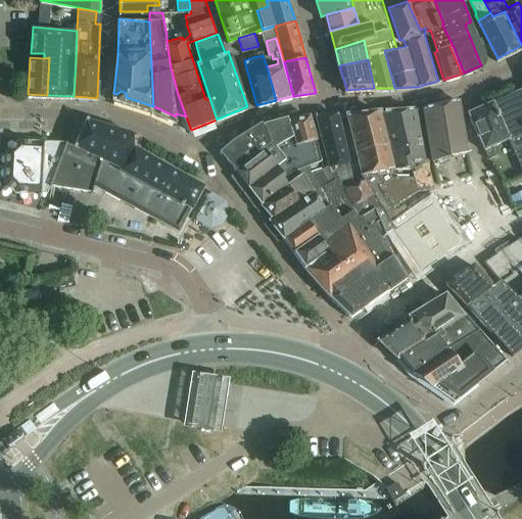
[(521,86),(493,99),(509,137),(521,168),(521,86)]
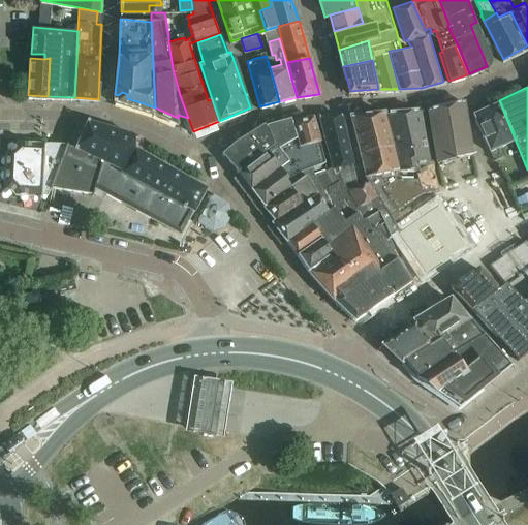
[(472,153),(463,99),(428,109),(438,163),(472,153)]
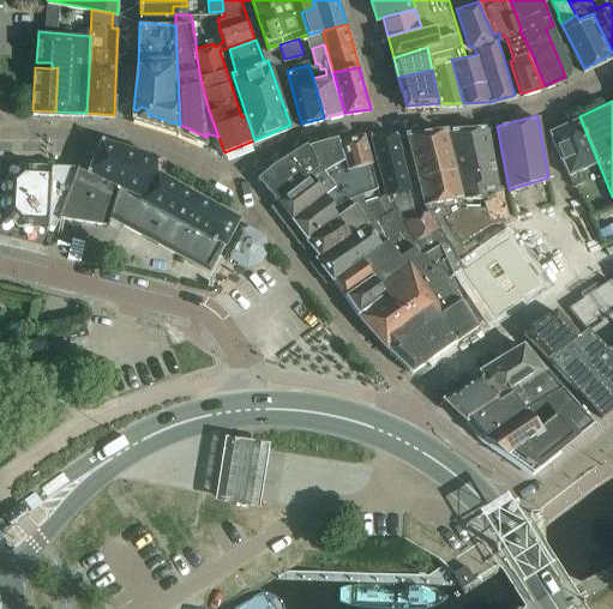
[(582,168),(598,161),(580,116),(550,130),(569,174),(570,173),(575,184),(576,182),(587,178),(582,168)]
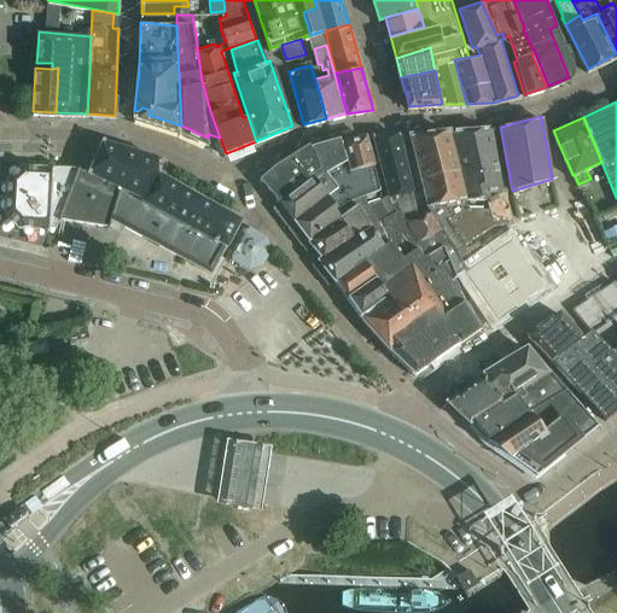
[(487,197),(489,209),(493,222),(513,219),(512,210),(508,193),(495,127),(449,130),(465,198),(487,197)]
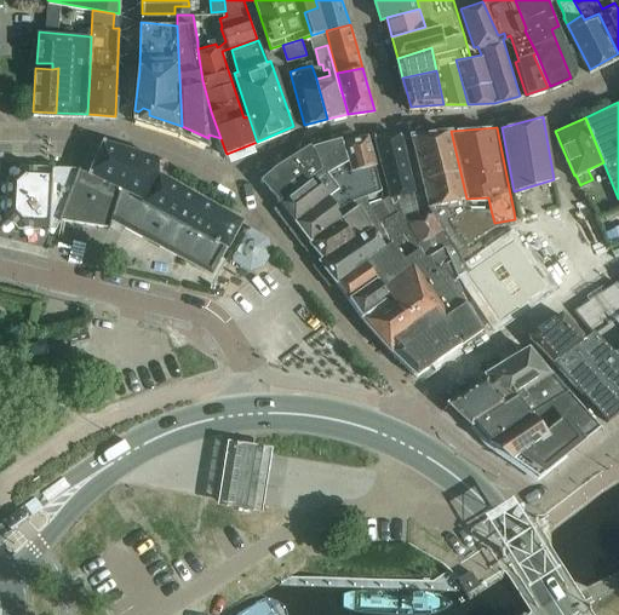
[(468,268),(488,254),(476,235),(494,223),(491,210),(488,197),(466,199),(451,131),(414,134),(428,203),(433,211),(468,268)]
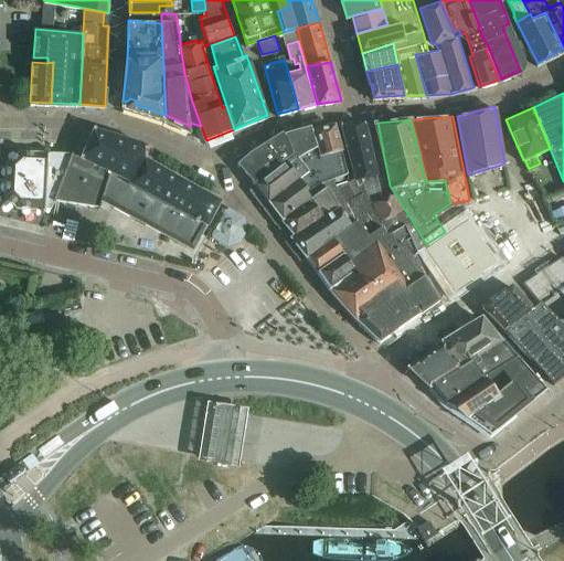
[(385,187),(376,172),(375,172),(365,122),(342,124),(357,182),(362,181),(370,201),(372,203),(389,194),(385,187)]
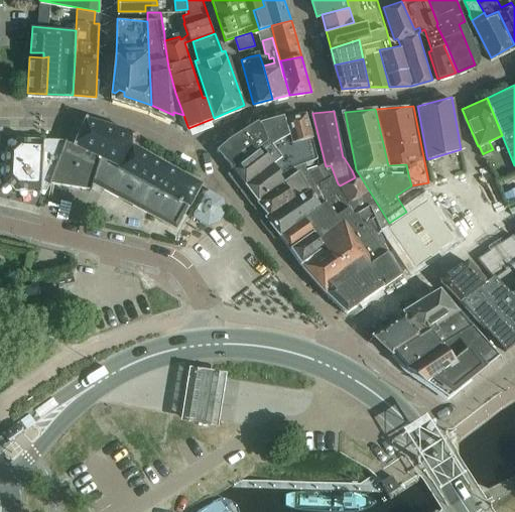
[(292,142),(310,135),(304,114),(285,117),(292,142)]
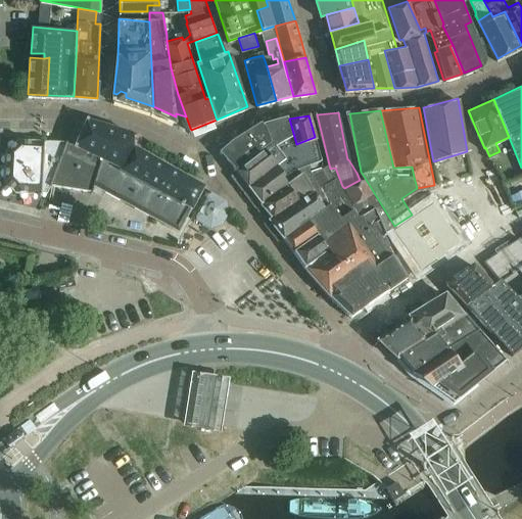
[(185,202),(191,206),(204,183),(130,145),(132,131),(87,120),(78,118),(67,139),(51,184),(90,190),(96,176),(102,158),(167,192),(163,198),(179,206),(182,201),(185,202)]
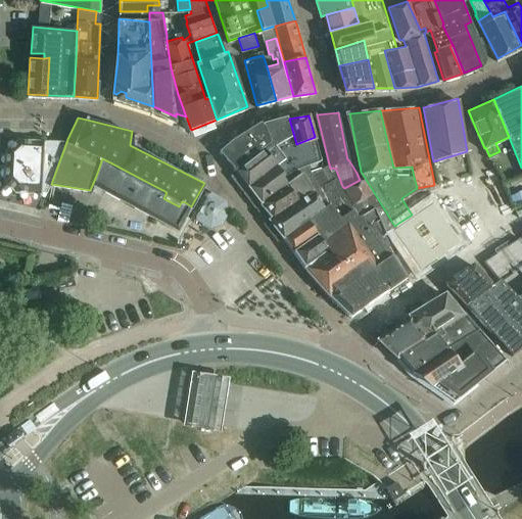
[(271,141),(237,169),(263,201),(287,184),(283,176),(304,164),(321,158),(315,137),(296,144),(289,119),(288,118),(262,123),(271,141)]
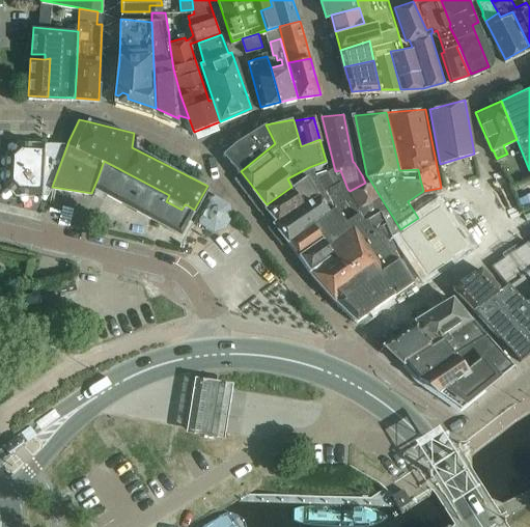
[(275,143),(266,125),(265,123),(236,140),(223,153),(240,170),(241,171),(275,143)]
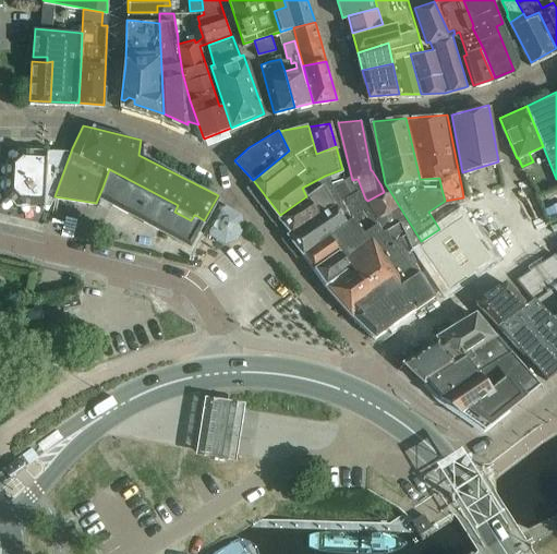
[(51,204),(55,196),(72,148),(20,146),(7,158),(5,191),(9,194),(3,199),(9,206),(15,202),(17,204),(45,206),(46,204),(51,204)]
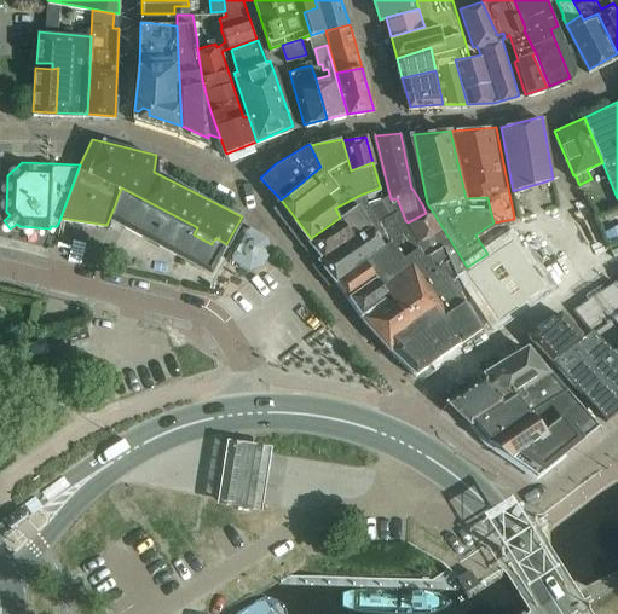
[(114,208),(107,225),(110,226),(113,218),(213,271),(226,244),(219,239),(215,238),(212,244),(194,235),(197,227),(121,187),(114,208)]
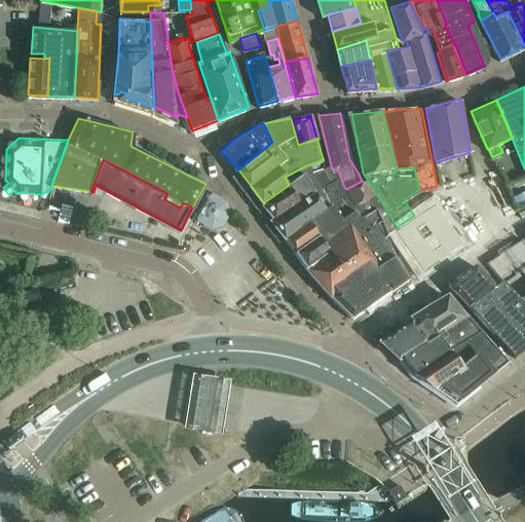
[(310,171),(325,164),(323,159),(306,165),(285,177),(289,185),(264,202),(275,217),(322,188),(310,171)]
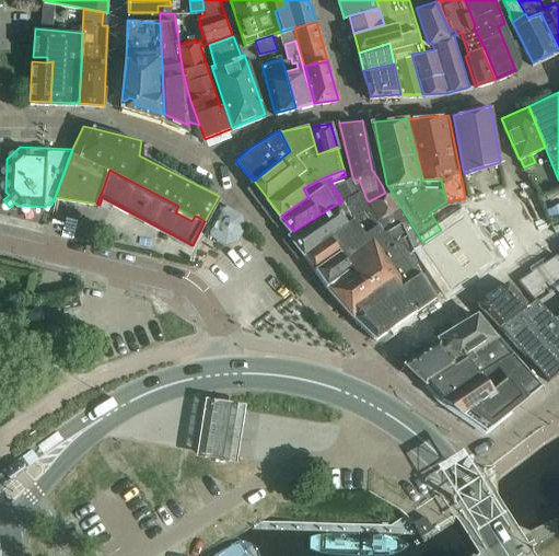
[(330,182),(342,200),(353,193),(345,178),(347,177),(346,175),(330,182)]
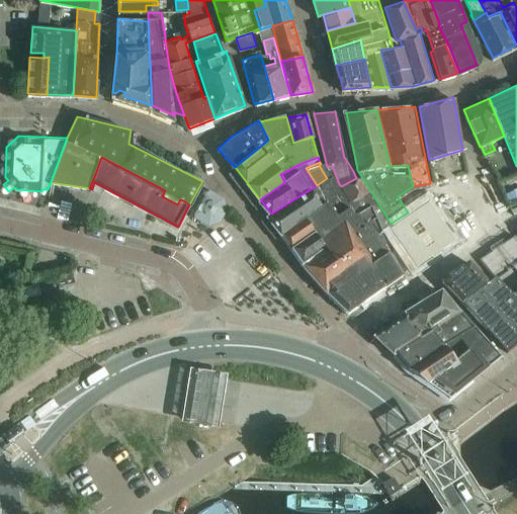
[(290,248),(332,219),(351,206),(330,176),(327,178),(317,185),(327,202),(280,234),(290,248)]
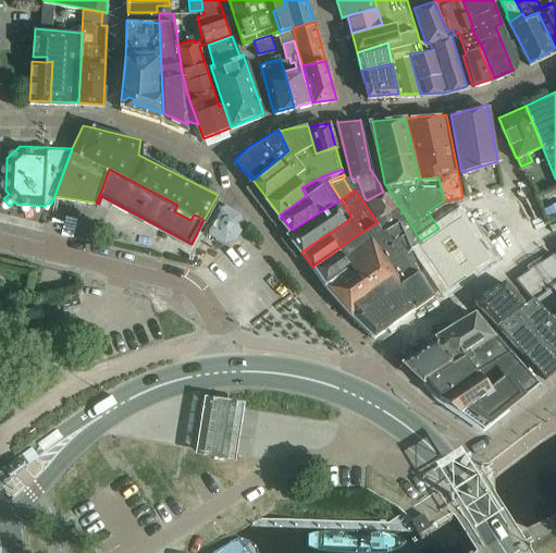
[(378,222),(383,231),(399,219),(411,247),(416,244),(420,241),(388,189),(383,192),(367,200),(378,222)]
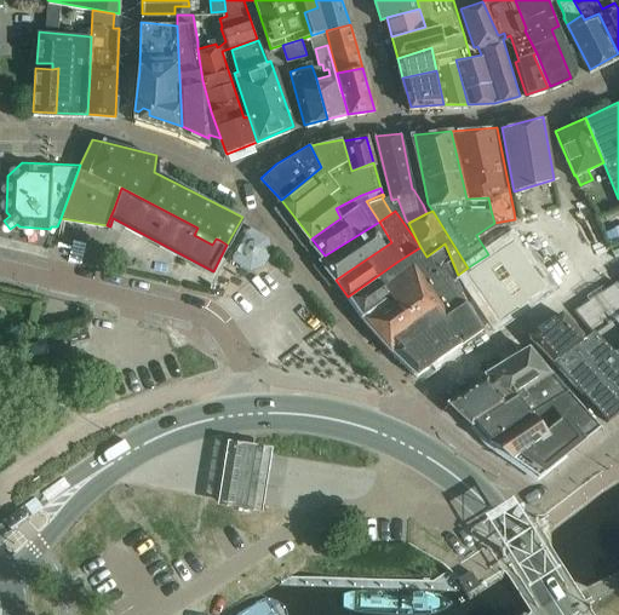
[(379,222),(325,256),(321,259),(336,280),(391,242),(379,222)]
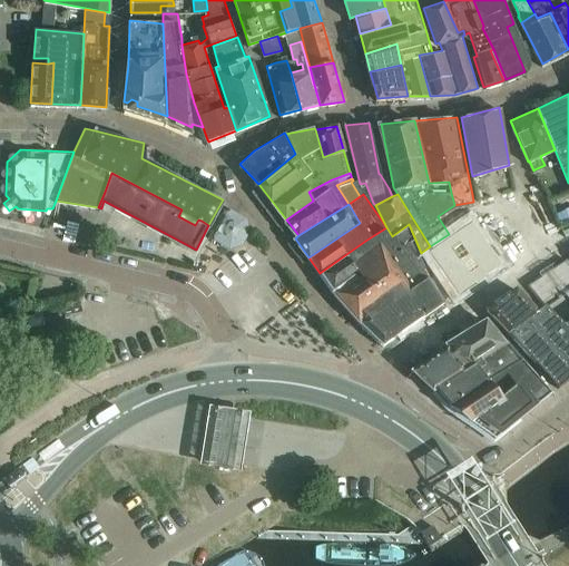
[(247,217),(231,205),(215,233),(233,244),(241,243),(249,226),(247,217)]
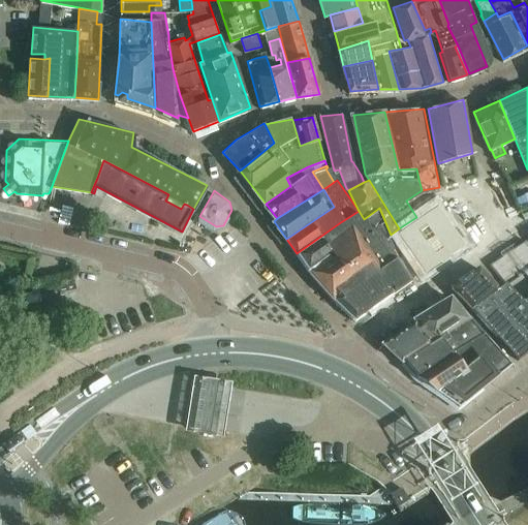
[(399,228),(398,228),(426,270),(467,243),(439,202),(416,217),(399,228)]
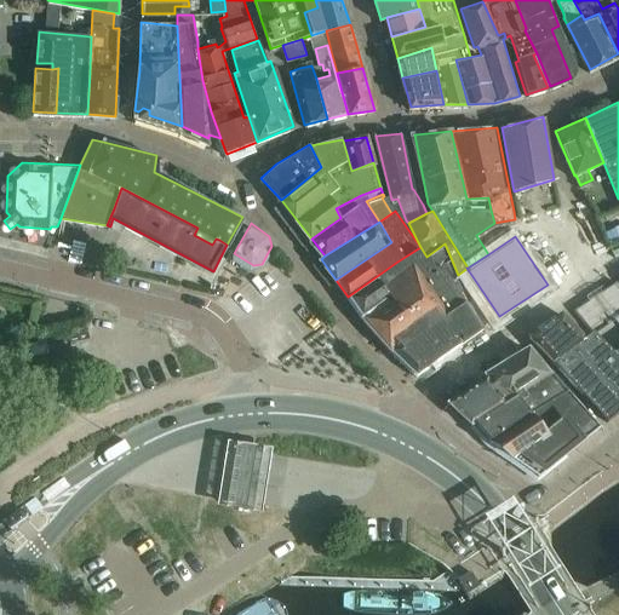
[(458,275),(445,243),(427,257),(420,247),(397,262),(348,297),(361,315),(390,349),(416,372),(440,355),(441,356),(443,355),(443,354),(480,327),(451,280),(458,275)]
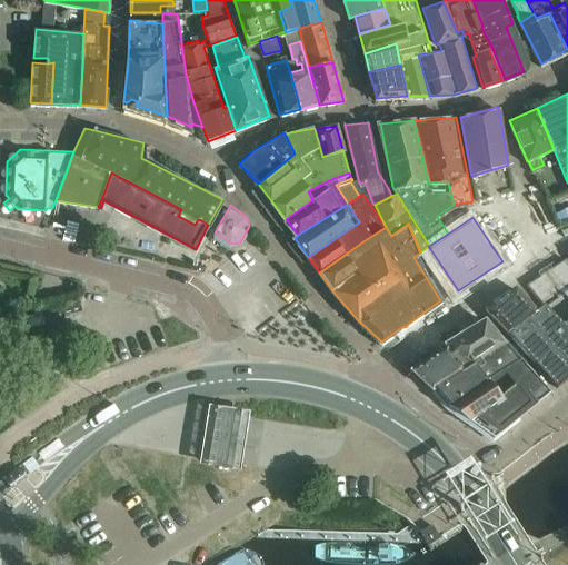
[(527,281),(544,303),(567,287),(567,259),(565,256),(527,281)]
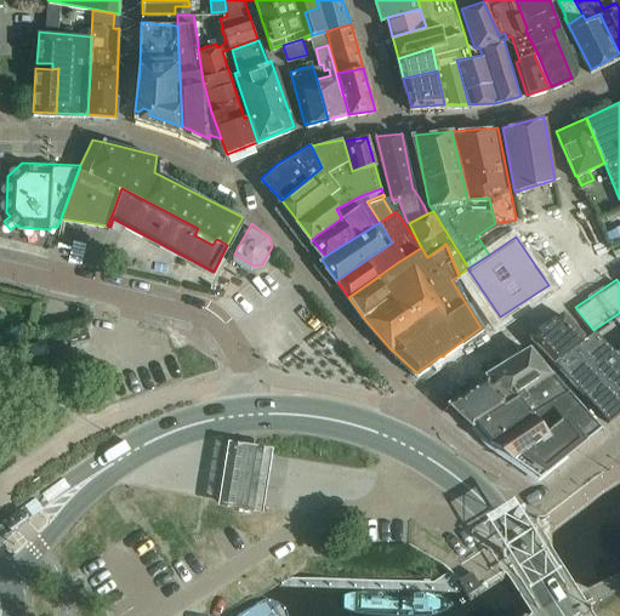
[(619,357),(593,330),(592,331),(584,337),(566,317),(563,313),(532,335),(608,418),(619,408),(619,357)]
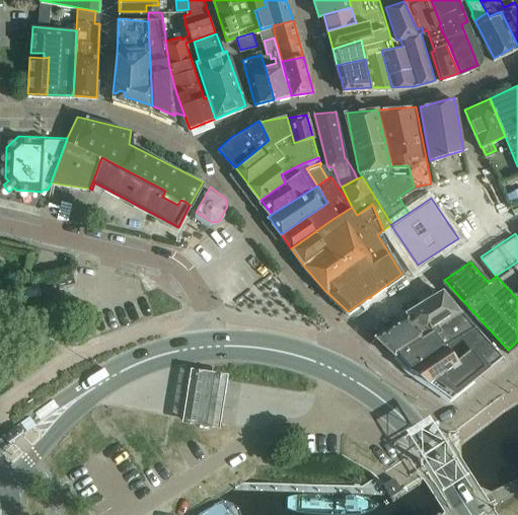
[(517,262),(496,276),(517,298),(517,262)]
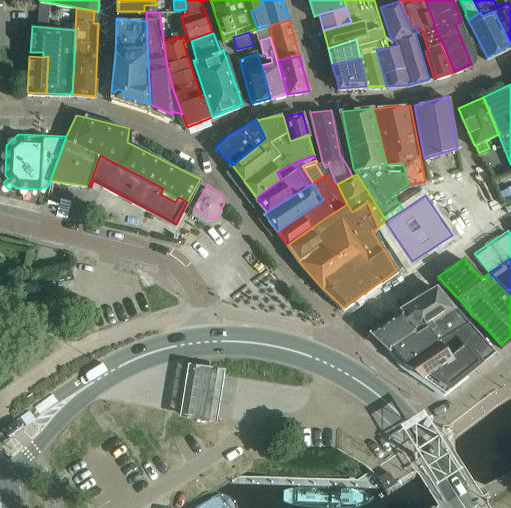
[(25,282),(27,291),(41,288),(38,279),(25,282)]
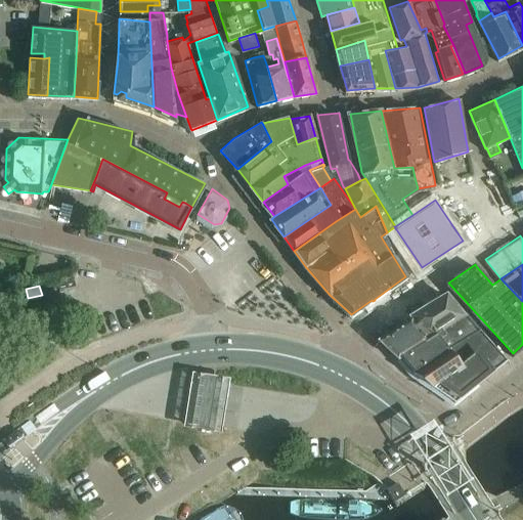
[(437,333),(400,356),(411,371),(455,401),(508,357),(461,306),(446,293),(425,306),(447,332),(441,337),(437,333)]
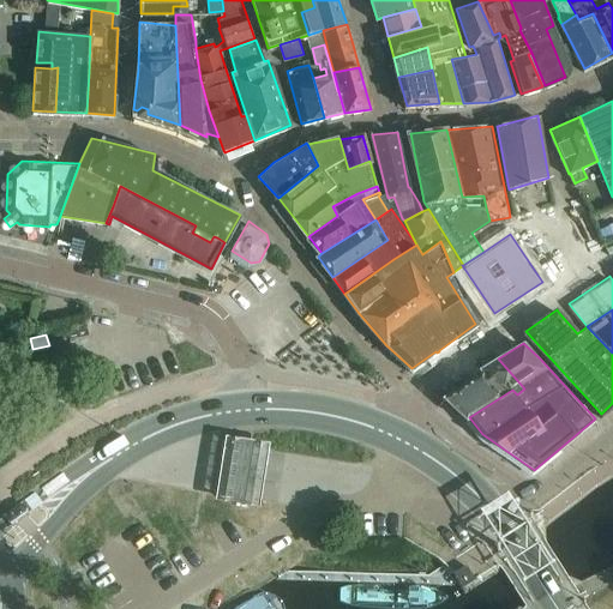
[(466,418),(469,417),(512,390),(517,395),(524,389),(498,359),(480,369),(482,373),(443,397),(466,418)]
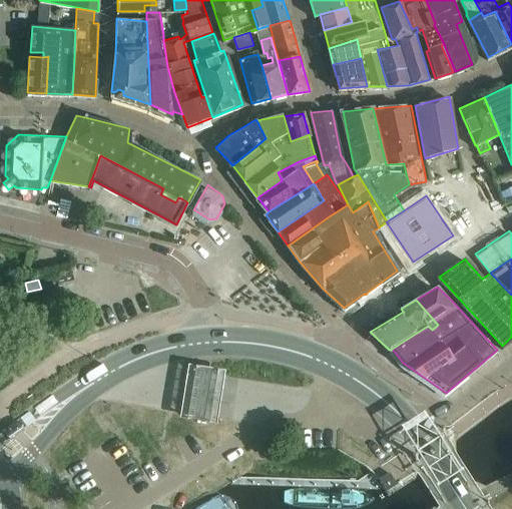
[(226,366),(188,361),(186,376),(182,399),(180,414),(217,420),(220,406),(224,382),(226,366)]
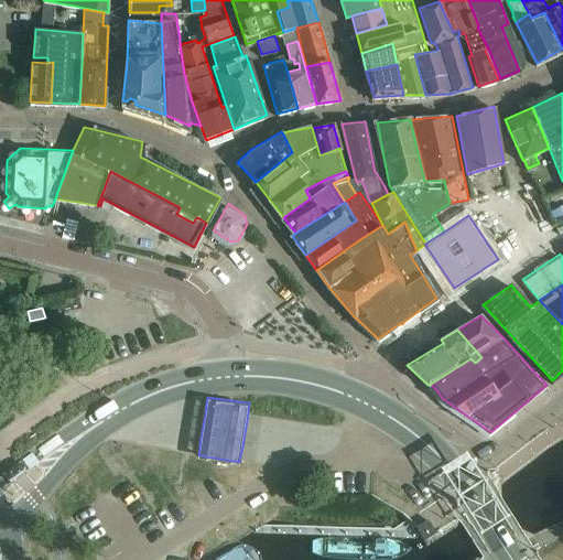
[(425,519),(422,521),(418,525),(425,538),(437,530),(429,517),(425,519)]
